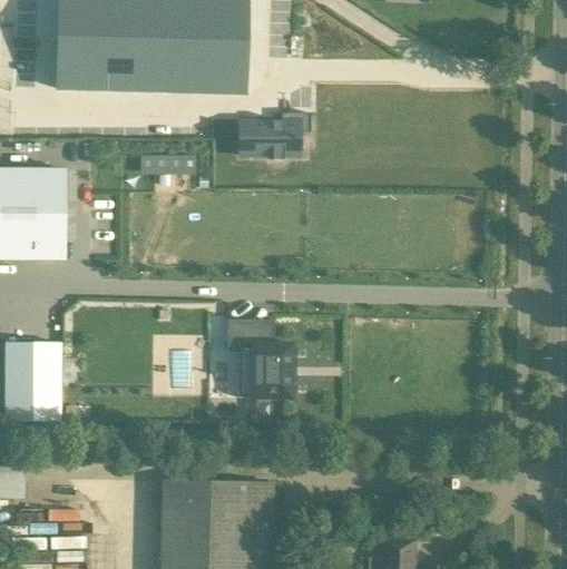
[(59,0),(58,90),(247,95),(250,0),(59,0)]
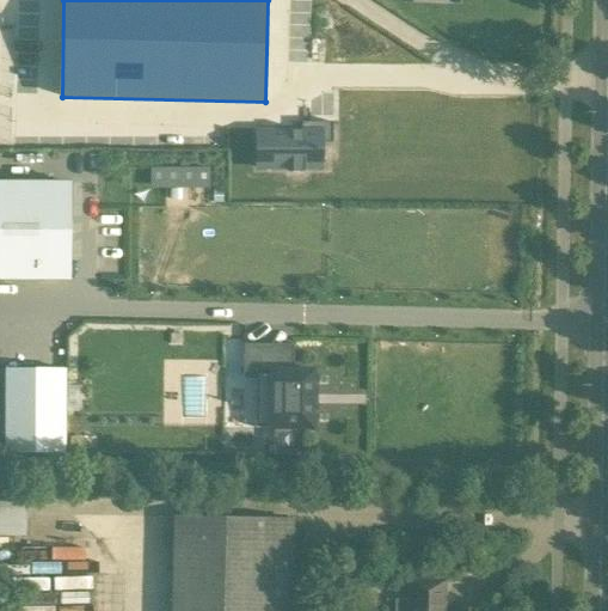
[(19,26),(19,86),(54,86),(55,28),(19,26)]
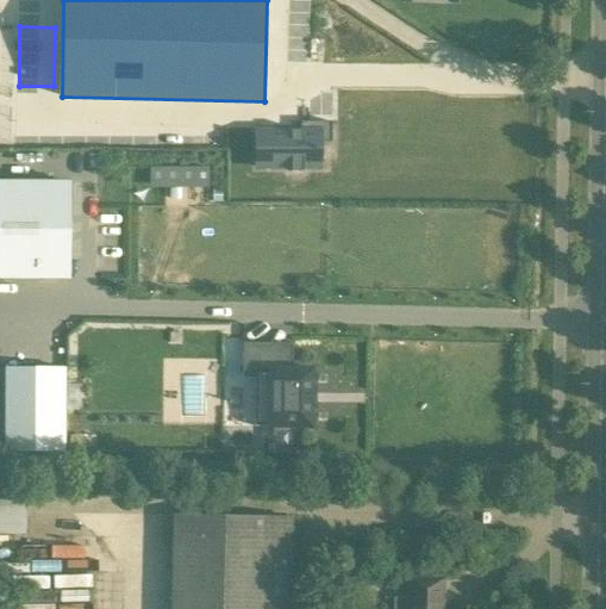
[(274,145),(274,155),(323,156),(323,131),(336,131),(336,123),(336,112),(305,111),(305,120),(275,119),(274,145)]
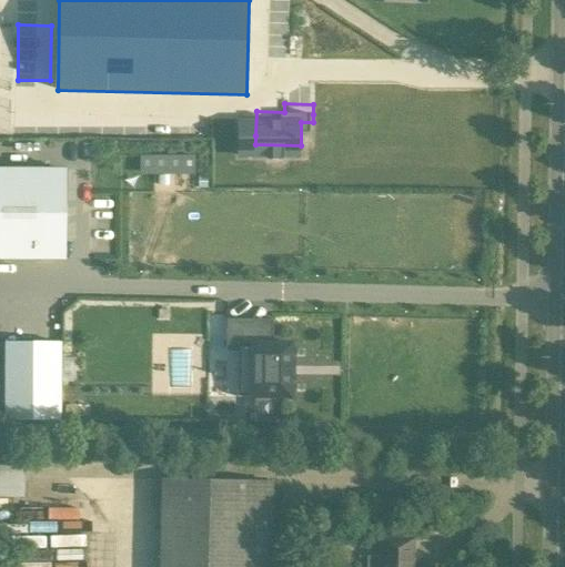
[(198,153),(142,154),(143,173),(198,171),(198,153)]
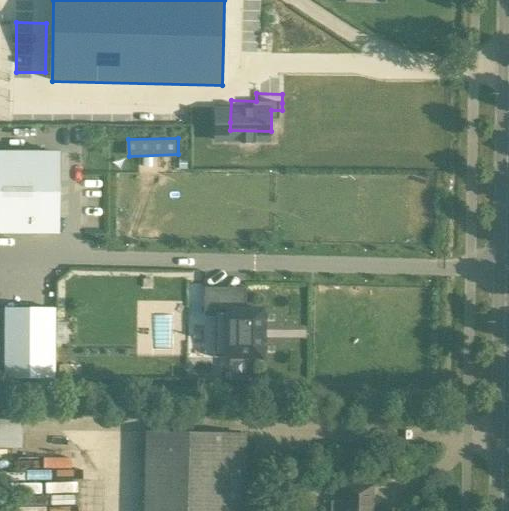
[(0,152),(0,233),(59,234),(59,152),(0,152)]
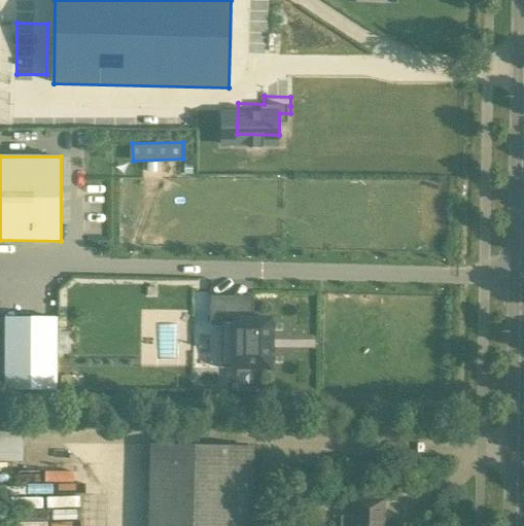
[(272,318),(255,318),(226,318),(226,295),(212,295),(212,326),(221,326),(221,369),(238,369),(238,393),(254,393),(254,370),(272,370),(272,318)]
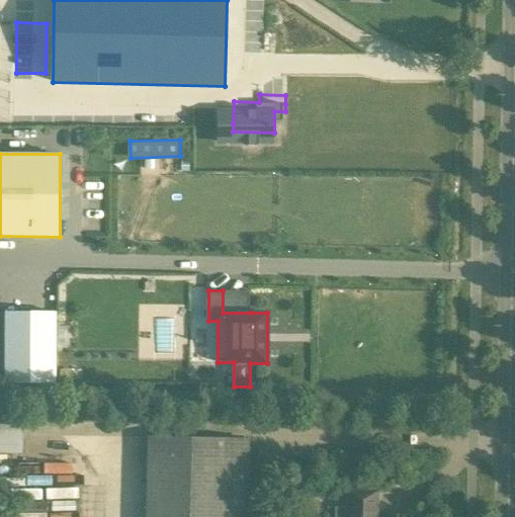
[(57,381),(58,310),(4,309),(4,381),(57,381)]
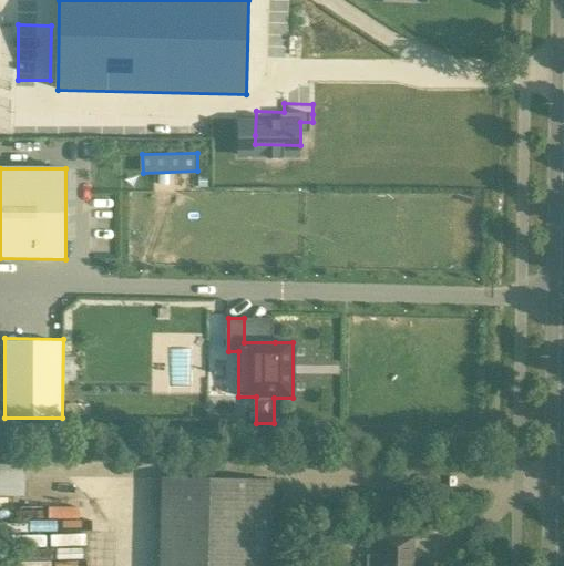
[(0,450),(0,496),(27,496),(28,451),(0,450)]
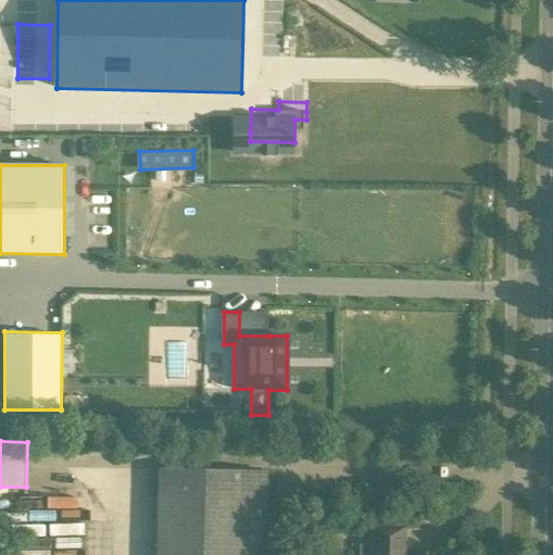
[(276,470),(269,470),(160,468),(156,554),(267,554),(268,502),(279,502),(279,481),(276,481),(276,470)]
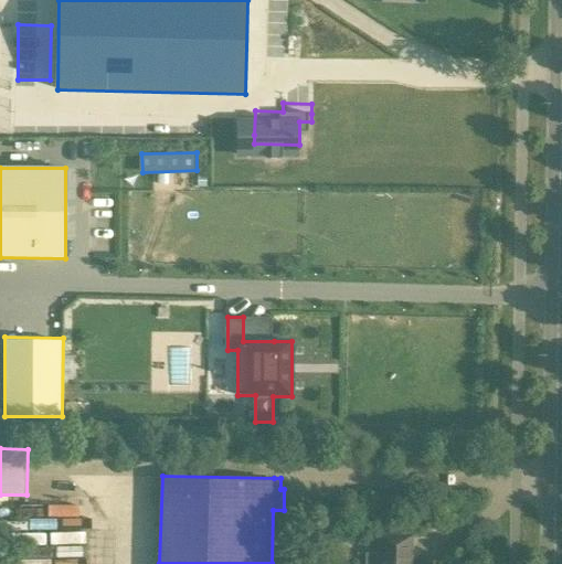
[(85,514),(85,506),(59,507),(60,515),(85,514)]
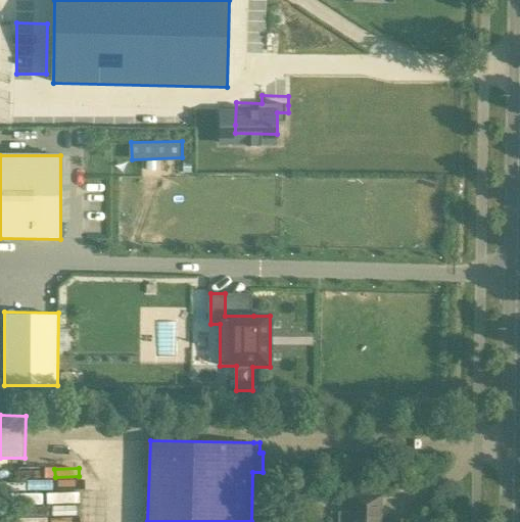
[(48,492),(55,520),(84,513),(77,485),(48,492)]
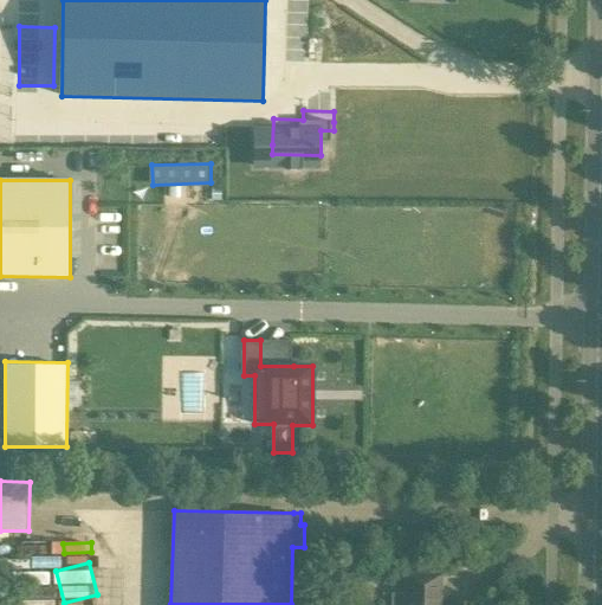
[(393,604),(441,604),(442,575),(408,574),(407,593),(394,593),(393,604)]
